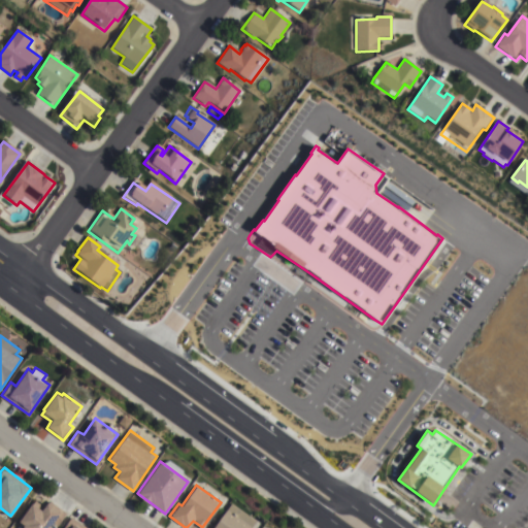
[(47,527),(26,527),(23,526),(24,524),(19,520),(32,501),(42,508),(48,499),(66,513),(58,526),(53,522),(47,527)]
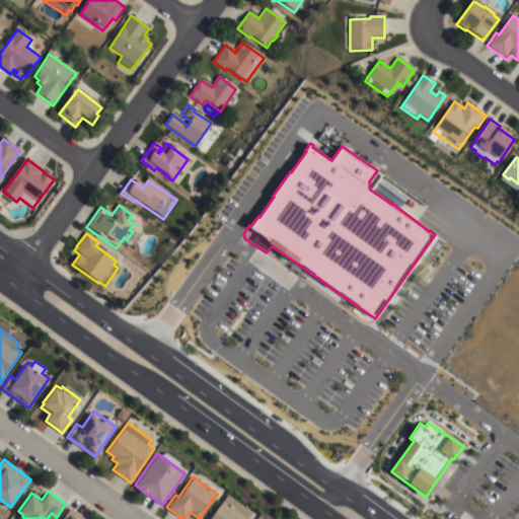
[(208,518),(227,494),(251,512),(245,518),(208,518)]
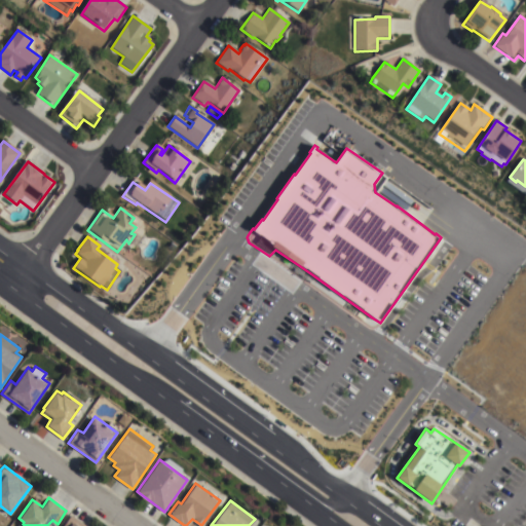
[(62,525),(72,514),(88,525),(62,525)]
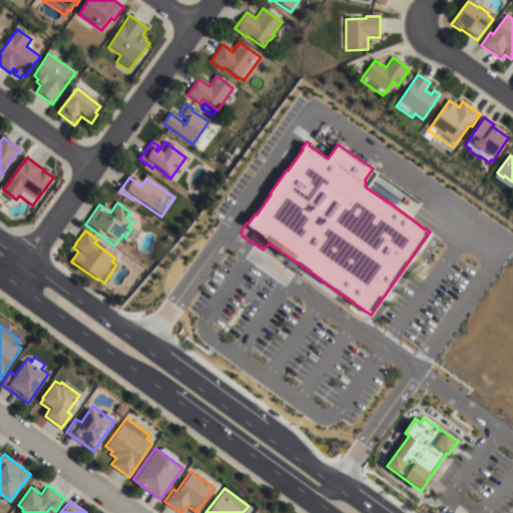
All buildings are outlined.
